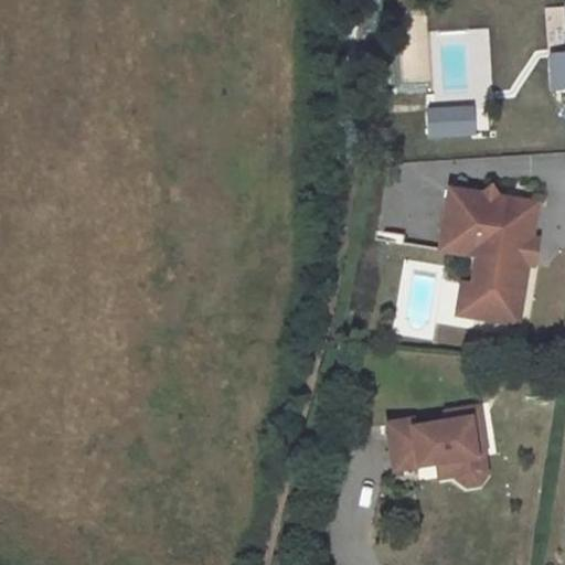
[(564,2),(564,3),(564,13),(564,52),(550,54),(552,94),(564,93),(564,2)]
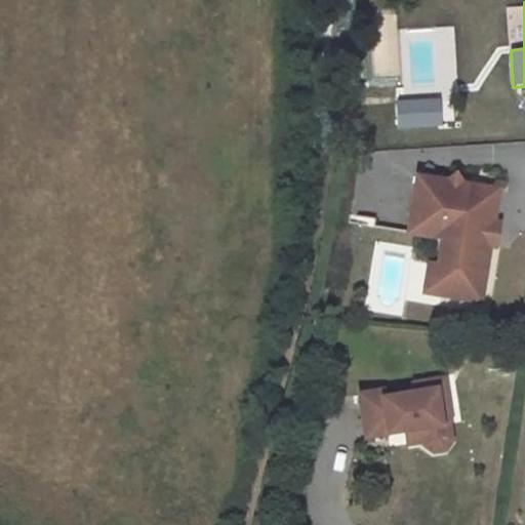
[(524,42),(522,5),(507,6),(509,43),(524,42)]
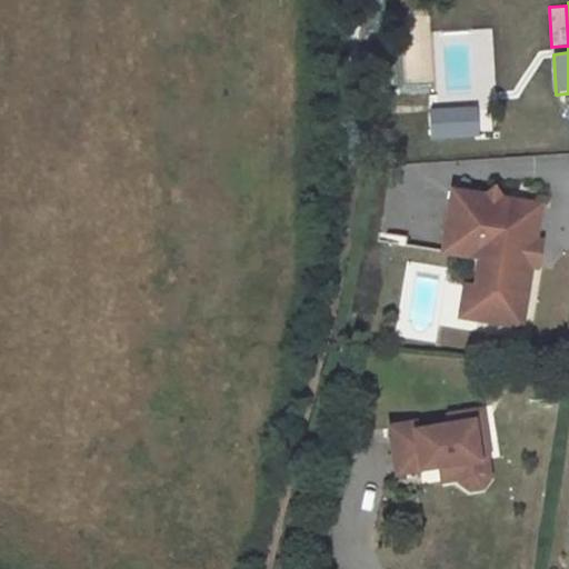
[(500,131),(495,28),(429,32),(435,135),(500,131)]
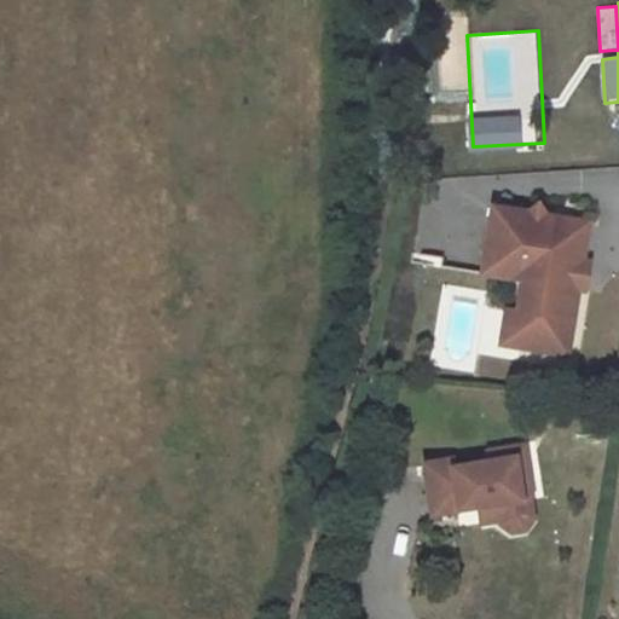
[(556,374),(550,406),(597,414),(609,348),(600,346),(605,320),(614,322),(618,294),(618,282),(580,276),(572,265),(561,272),(527,266),(515,331),(555,339),(549,372),(556,374)]
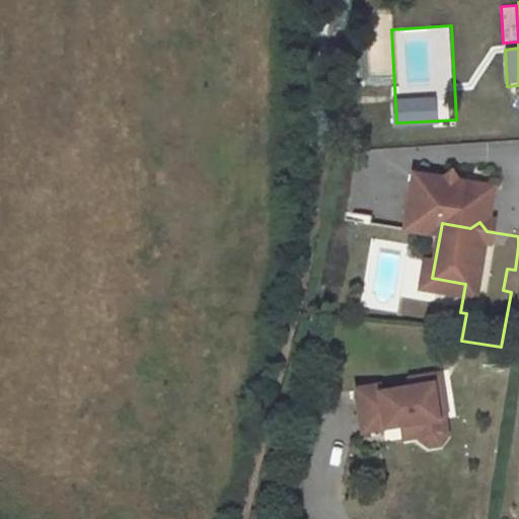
[(461,423),(431,428),(433,437),(453,434),(458,467),(465,465),(468,465),(461,423)]
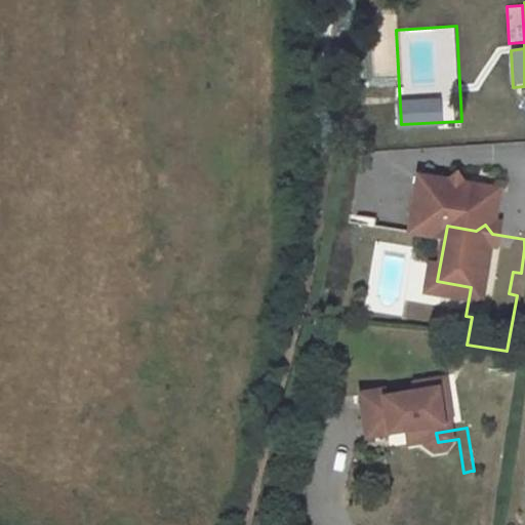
[(406,440),(381,444),(389,486),(429,480),(431,492),(447,490),(448,494),(456,500),(468,498),(474,489),(471,471),(463,473),(458,439),(438,442),(407,447),(406,440)]
